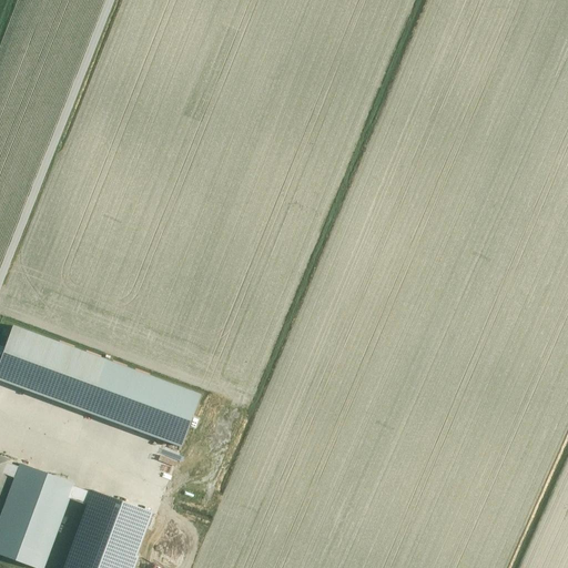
[(0,361),(0,379),(88,413),(107,361),(13,325),(0,361)]
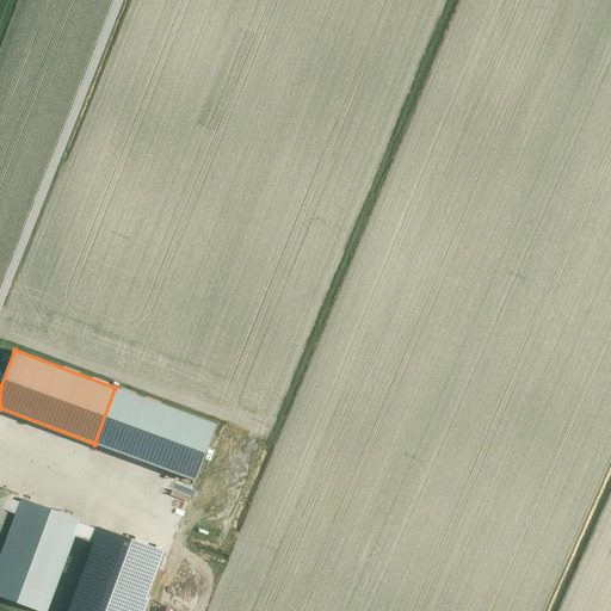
[(216,425),(115,388),(96,444),(195,481),(216,425)]
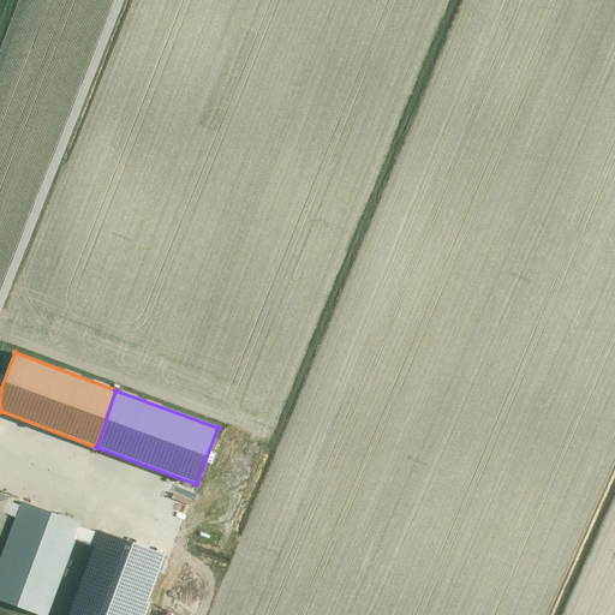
[(0,547),(12,515),(17,501),(0,494),(0,547)]
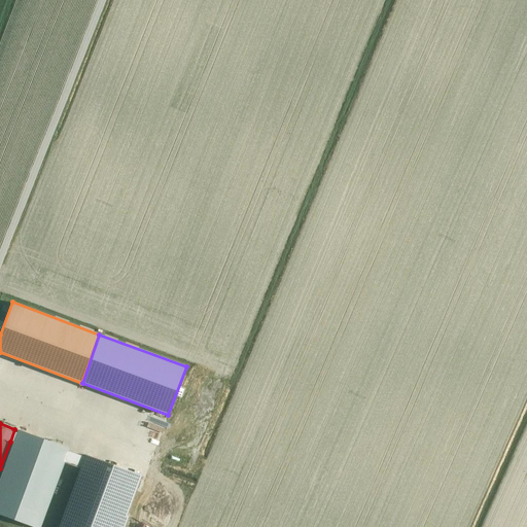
[(14,429),(10,442),(13,443),(0,479),(0,514),(35,526),(39,526),(69,449),(14,429)]
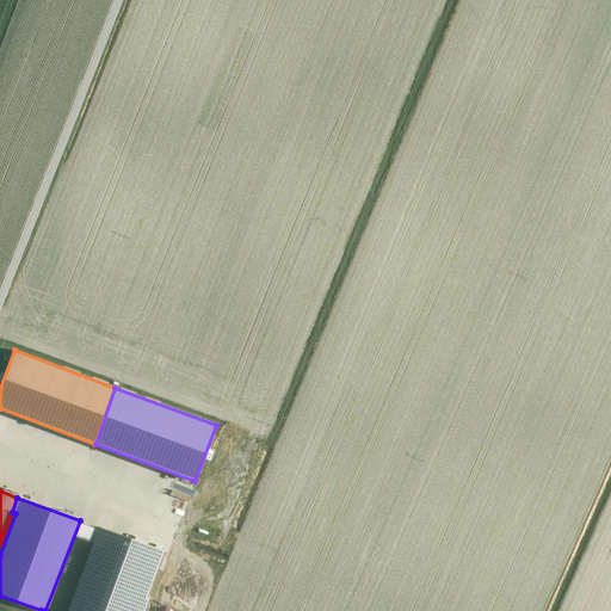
[(93,544),(68,610),(141,610),(164,551),(99,528),(98,530),(96,529),(94,530),(81,525),(82,524),(79,523),(74,537),(93,544)]
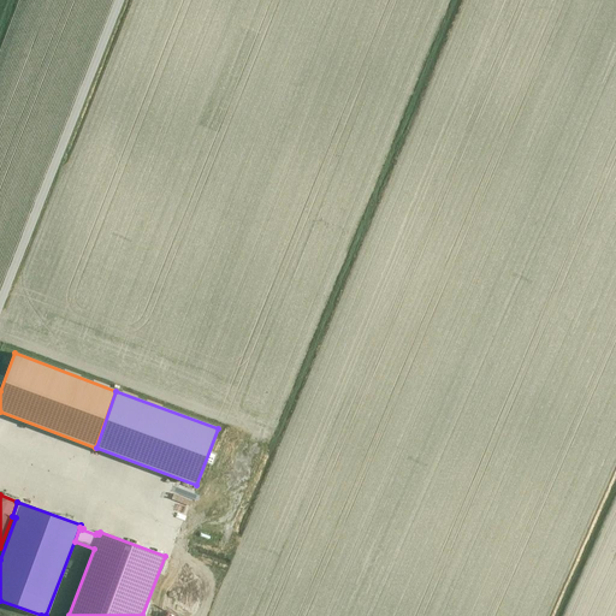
All buildings are outlined.
